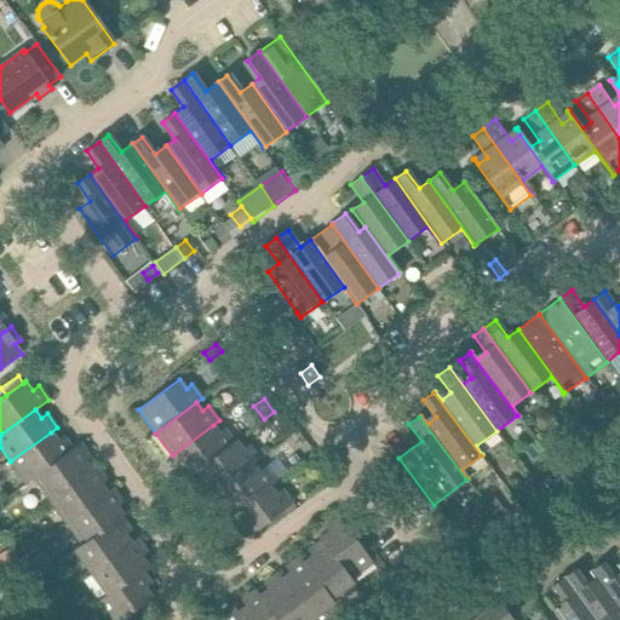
[(219,434),(213,425),(172,455),(188,476),(234,442),(224,429),(219,434)]
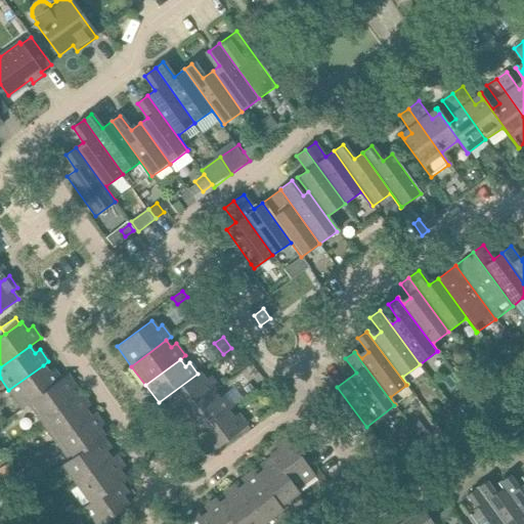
[(48,372),(43,365),(8,390),(22,408),(61,380),(53,368),(48,372)]
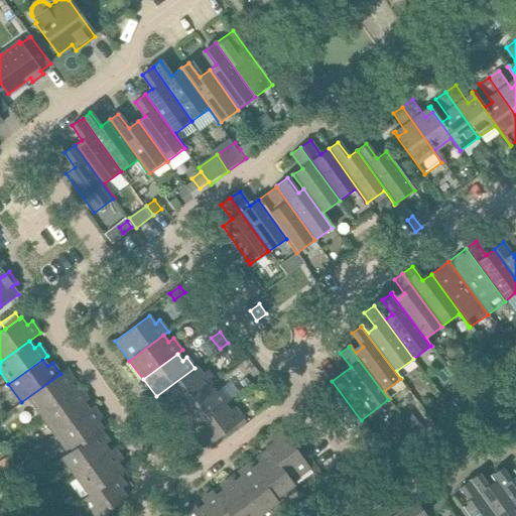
[(197,366),(195,368),(156,396),(157,397),(163,392),(177,410),(211,386),(216,382),(208,370),(203,374),(197,366)]
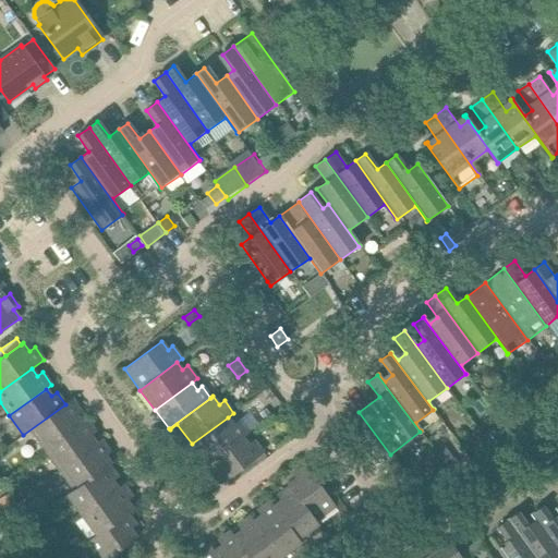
[(72,399),(65,404),(23,435),(23,436),(31,431),(44,450),(82,423),(76,415),(82,412),(72,399)]
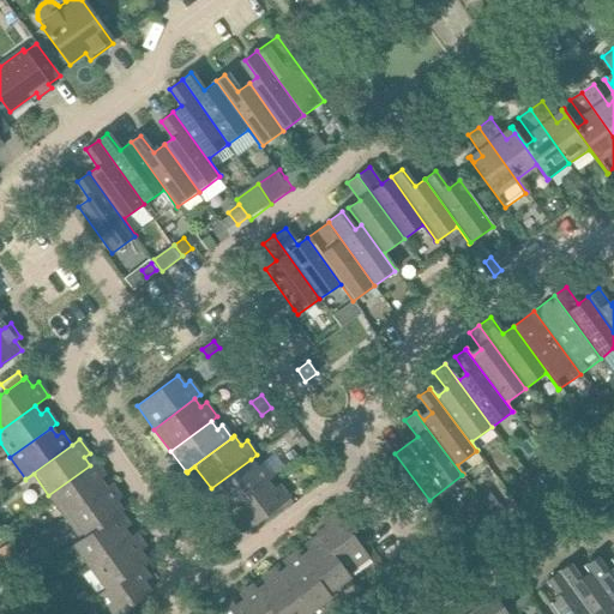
[(251,459),(211,488),(227,511),(268,480),(274,476),(263,463),(257,468),(251,459)]
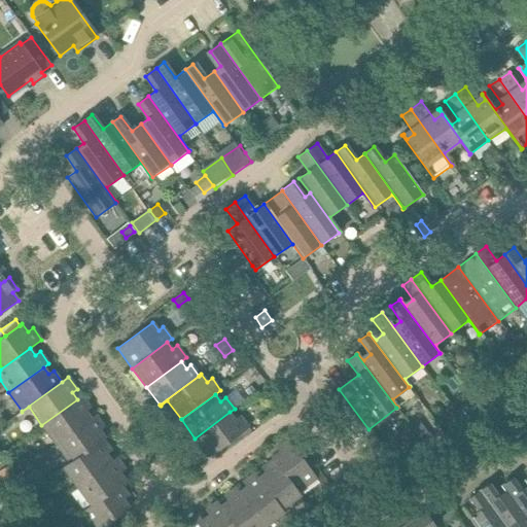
[(81,395),(77,399),(41,425),(56,444),(91,418),(85,411),(91,408),(81,395)]
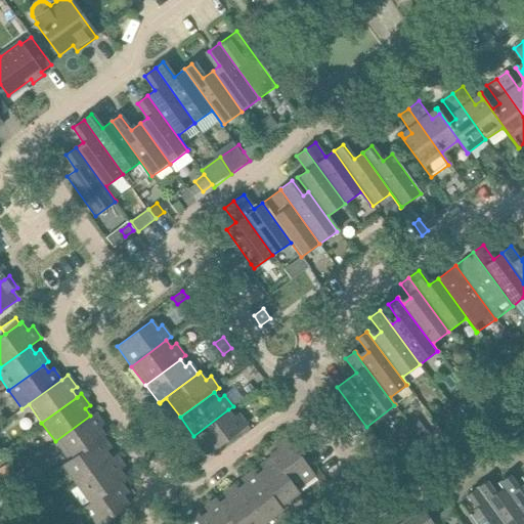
[(233,418),(228,409),(193,436),(208,454),(247,425),(238,413),(233,418)]
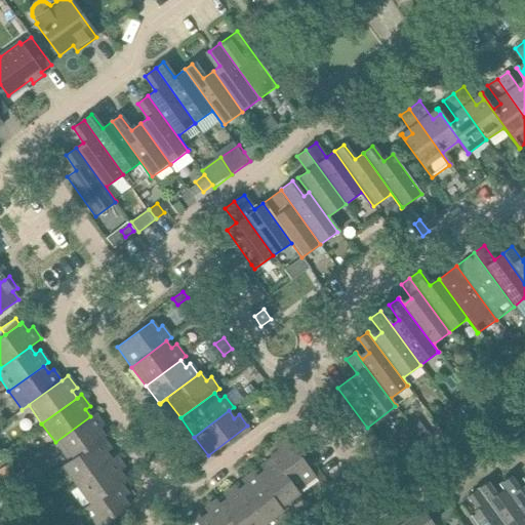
[(452,429),(461,420),(455,412),(446,420),(452,429)]
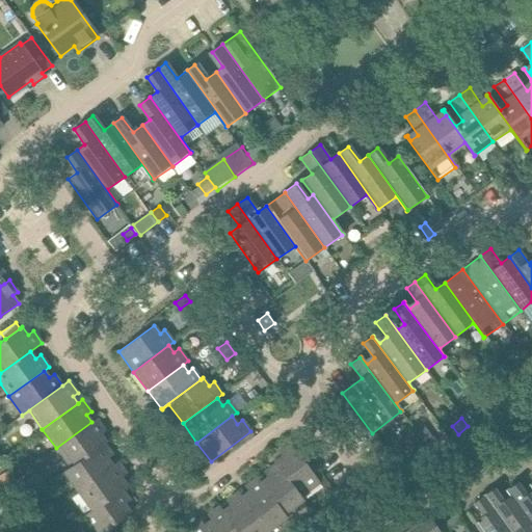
[(97,419),(91,422),(56,448),(70,467),(62,472),(63,473),(105,444),(106,443),(101,434),(105,430),(97,419)]
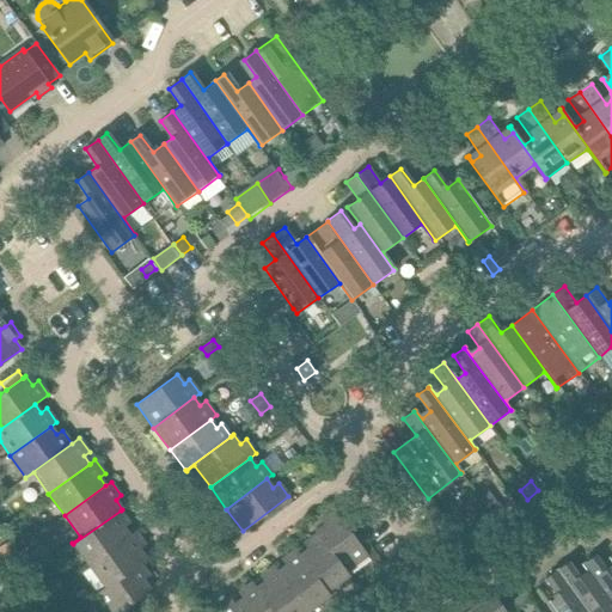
[(497,518),(509,509),(503,502),(491,510),(497,518)]
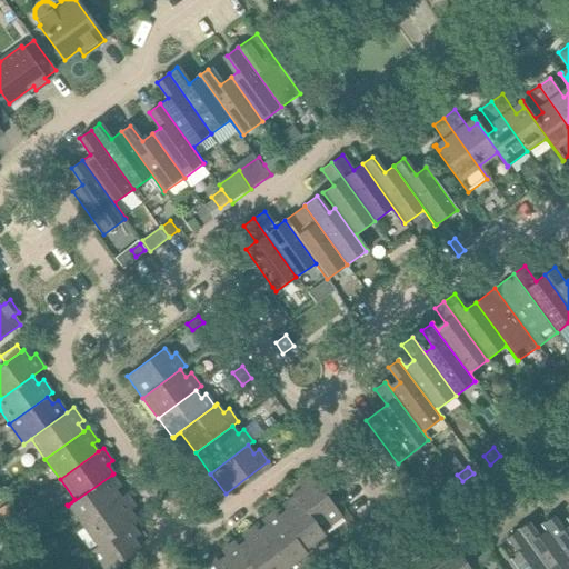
[(342,516),(337,509),(310,473),(298,483),(301,488),(292,495),(295,497),(326,539),(327,538),(321,531),(342,516)]
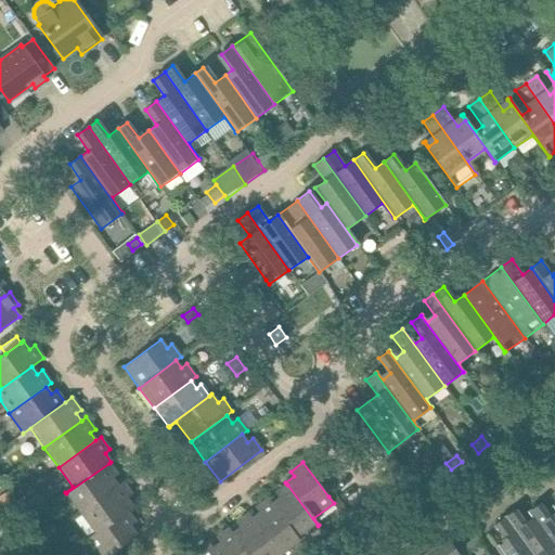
[(110,463),(66,493),(80,513),(117,486),(112,478),(117,475),(110,463)]
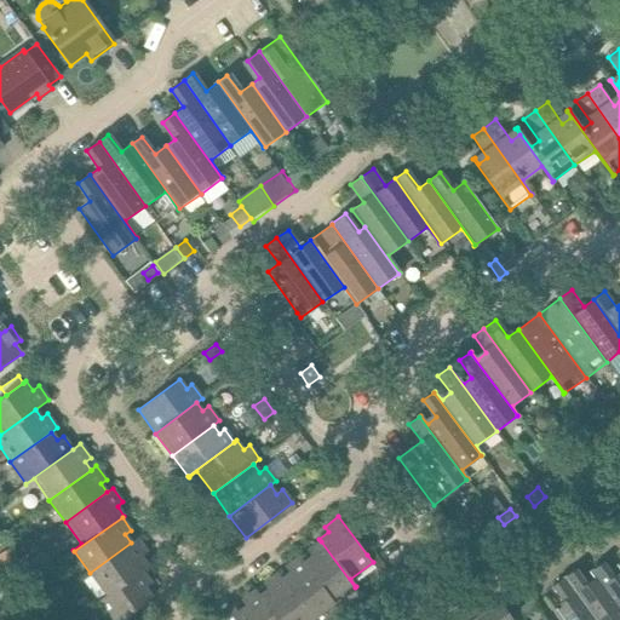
[(137,538),(131,543),(90,573),(105,595),(95,603),(96,604),(142,570),(148,566),(142,557),(148,552),(137,538)]
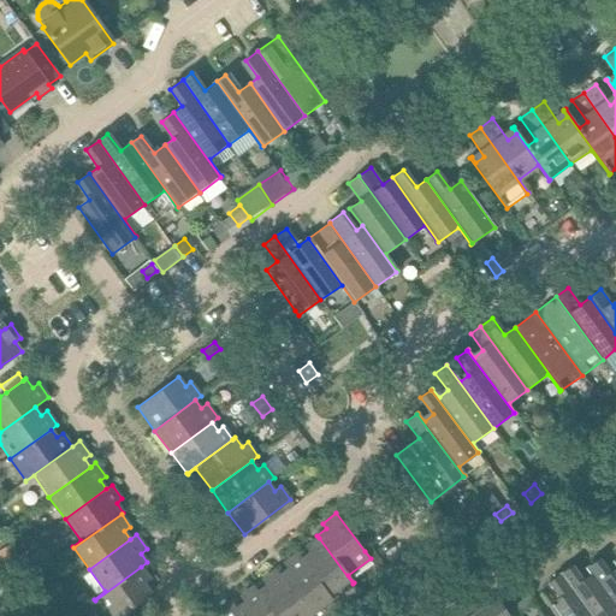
[(302,560),(332,599),(353,584),(319,538),(306,548),(311,554),(302,560)]
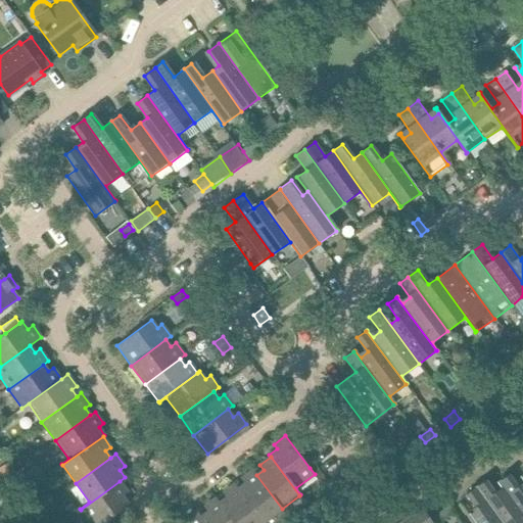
[(0,472),(4,477),(16,469),(10,461),(0,467),(0,472)]
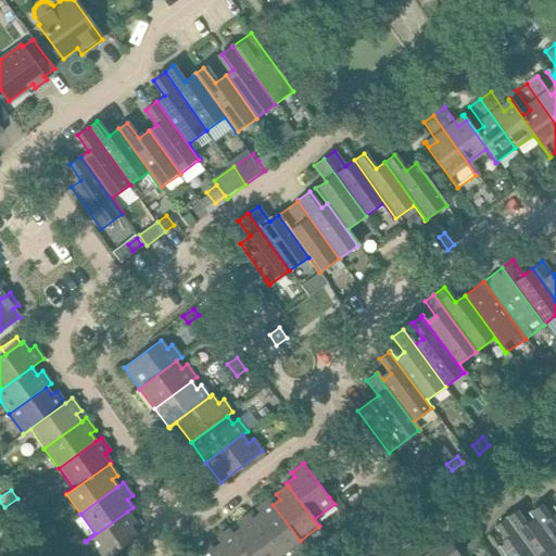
[(300,541),(273,505),(268,500),(256,508),(260,514),(253,519),(280,555),(300,541)]
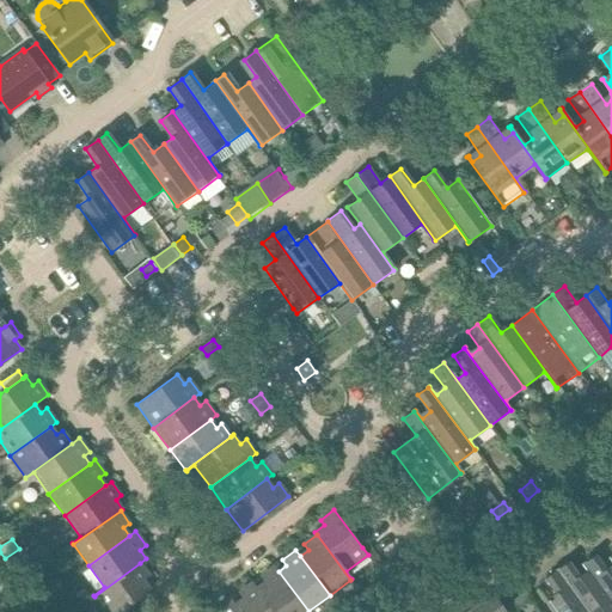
[(611,569),(607,573),(594,556),(583,564),(589,573),(611,604),(611,569)]
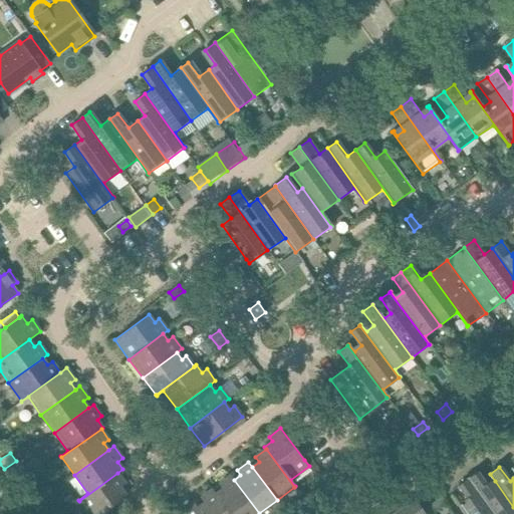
[(477,472),(467,480),(491,513),(513,513),(513,507),(495,481),(487,487),(477,472)]
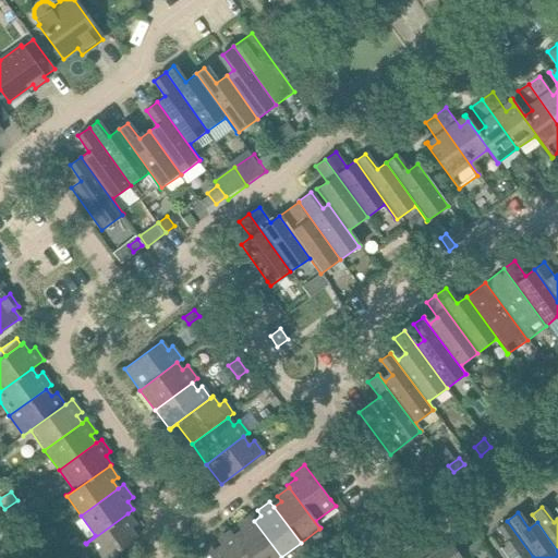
[(22,524),(14,513),(5,520),(13,530),(22,524)]
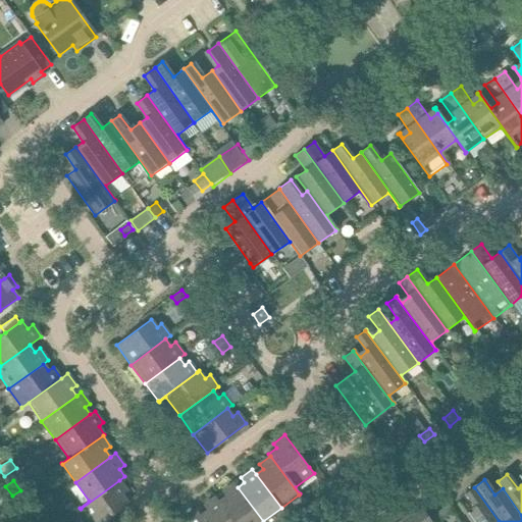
[(127,491),(119,480),(81,509),(89,521),(101,521),(128,503),(122,494),(127,491)]
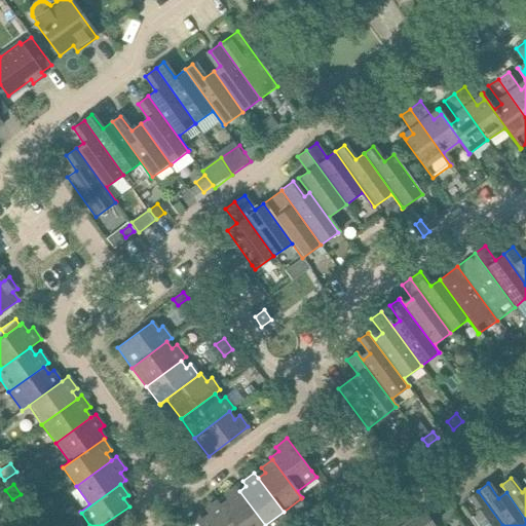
[(264,525),(265,525),(239,491),(235,486),(224,495),(227,500),(220,505),(235,525),(264,525)]
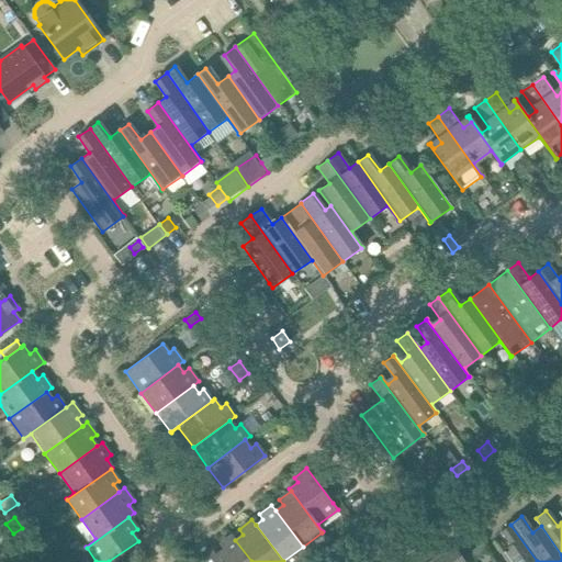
[(503,554),(508,561),(537,561),(510,525),(501,531),(513,547),(503,554)]
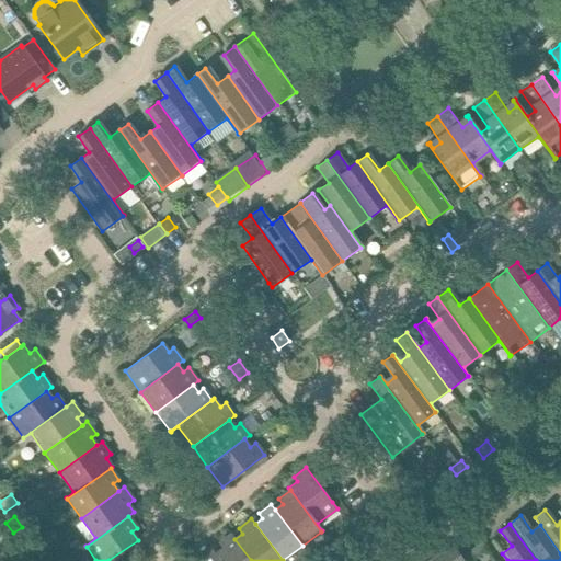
[(251,560),(235,539),(231,534),(218,544),(222,548),(215,553),(220,560),(251,560)]
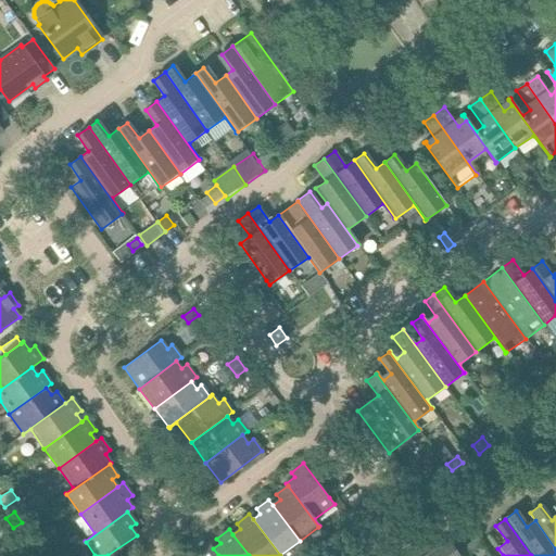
[(19,540),(25,551),(36,543),(28,532),(19,540)]
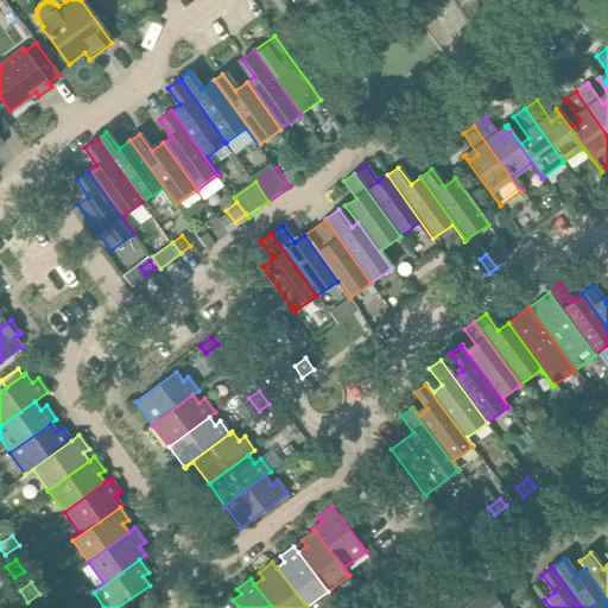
[(502,607),(489,589),(462,607),(502,607)]
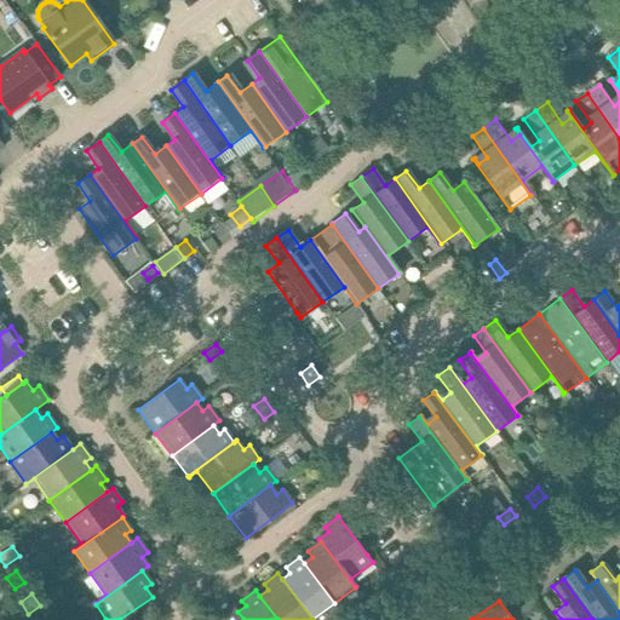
[(244,619),(237,612),(234,607),(219,616),(222,619),(244,619)]
